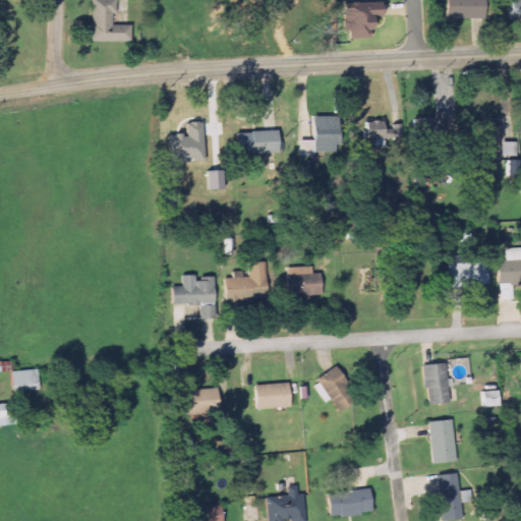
[(130,25),(112,25),(112,14),(116,14),(116,0),(91,0),(91,42),(130,42),(130,25)]
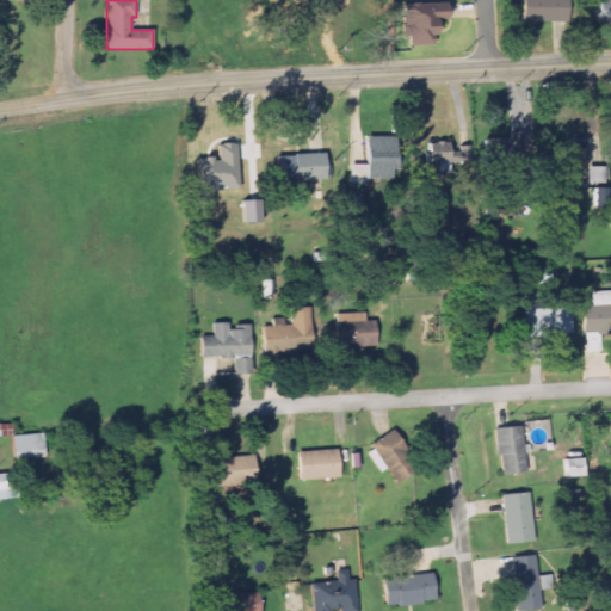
[(408,45),(434,45),(433,20),(446,20),(445,0),(400,0),(401,37),(408,37),(408,45)]
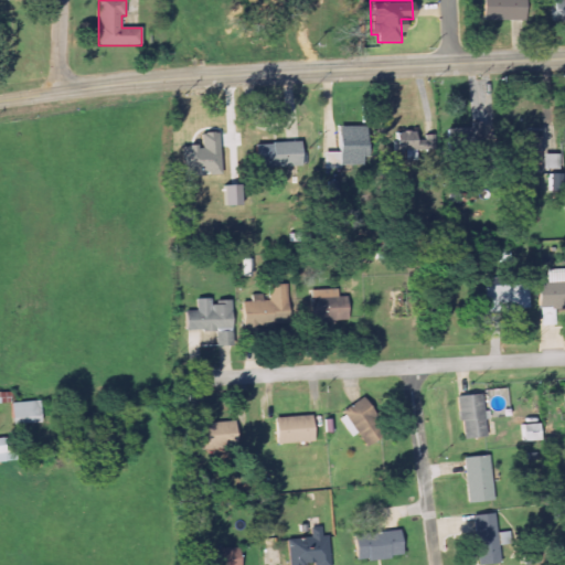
[(482,0),(483,20),(514,19),(513,0),(482,0)]
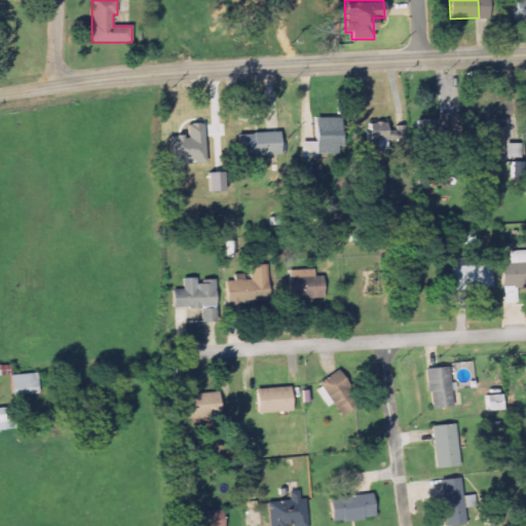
[(525,20),(525,0),(515,0),(515,20),(525,20)]
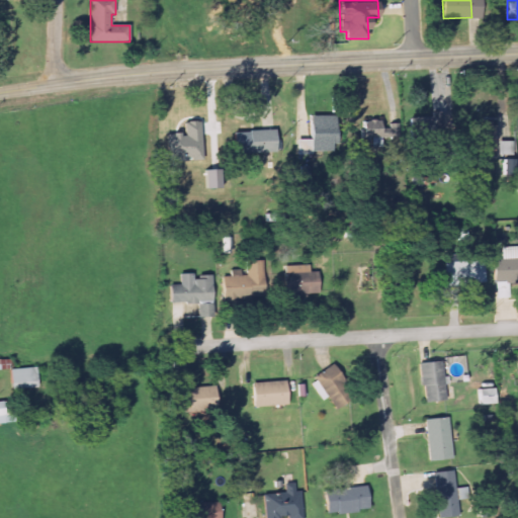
[(441,128),(441,112),(431,112),(431,117),(407,117),(408,136),(433,135),(433,130),(441,128)]
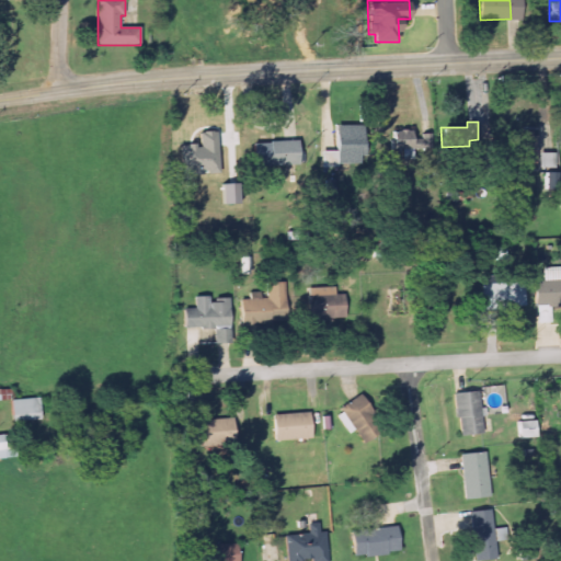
[(334,151),(320,151),(320,165),(361,165),(361,126),(334,125),(334,151)]
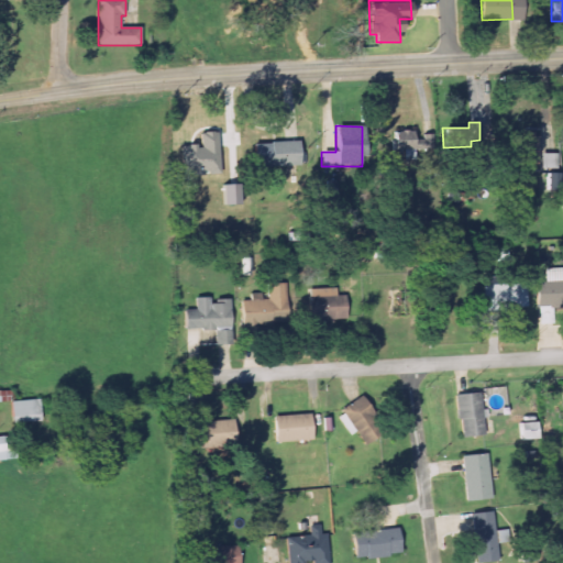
[(219,175),(219,132),(199,132),(200,145),(180,145),(181,175),(219,175)]
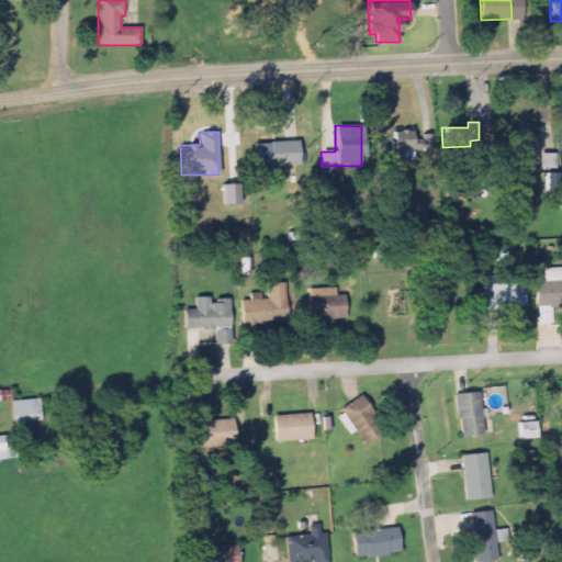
[(393,133),(393,152),(404,150),(404,159),(415,159),(415,149),(428,149),(427,132),(393,133)]
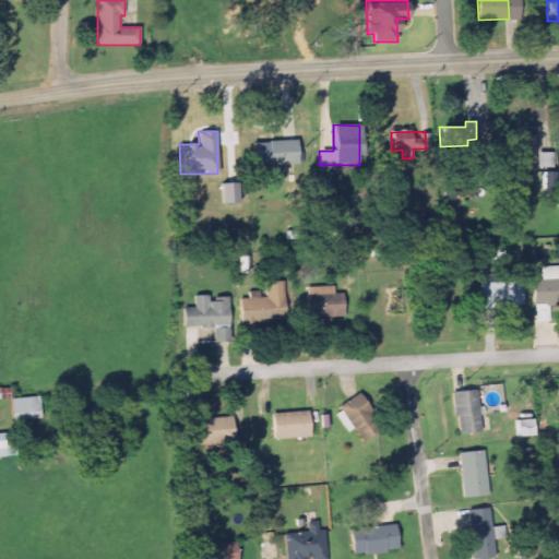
[(533,163),(534,135),(514,134),(514,163),(533,163)]
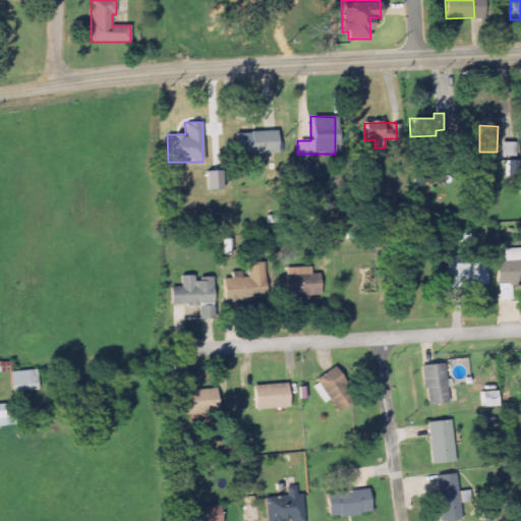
[(233,132),(234,155),(278,154),(277,131),(233,132)]
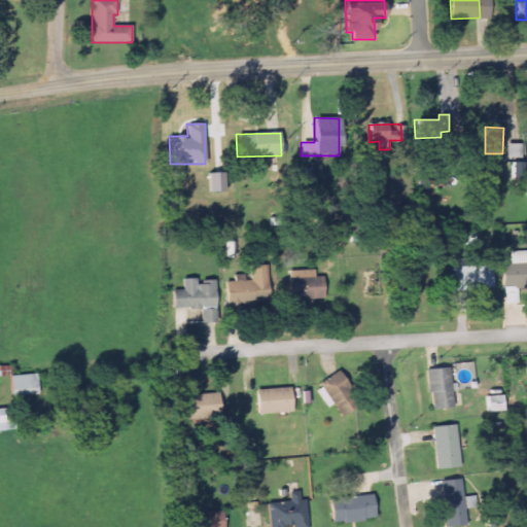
[(505,160),(519,161),(519,144),(505,143),(505,160)]
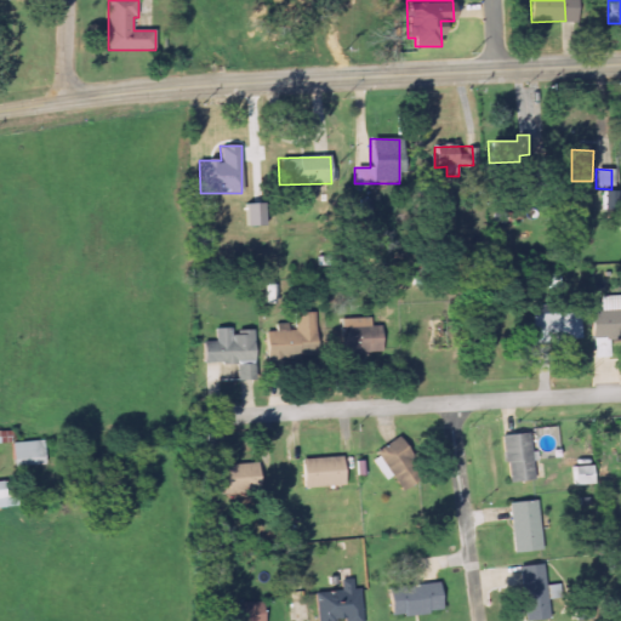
[(262,203),(244,204),(244,227),(263,226),(262,203)]
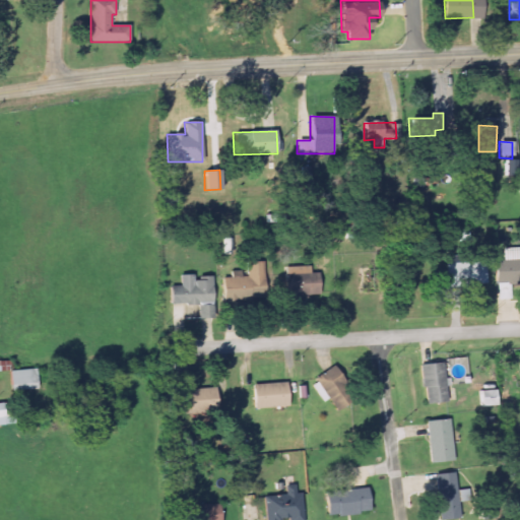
[(519,259),(495,261),(496,284),(499,284),(499,298),(510,297),(509,281),(519,280),(519,259)]
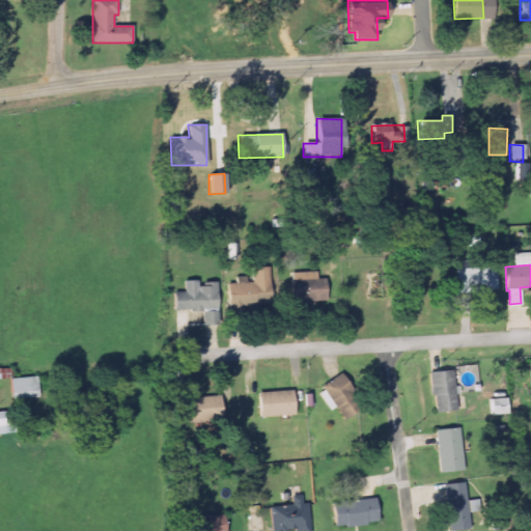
[(228,284),(228,308),(254,308),(254,297),(272,297),(271,267),(254,268),(255,278),(236,278),(236,283),(228,284)]
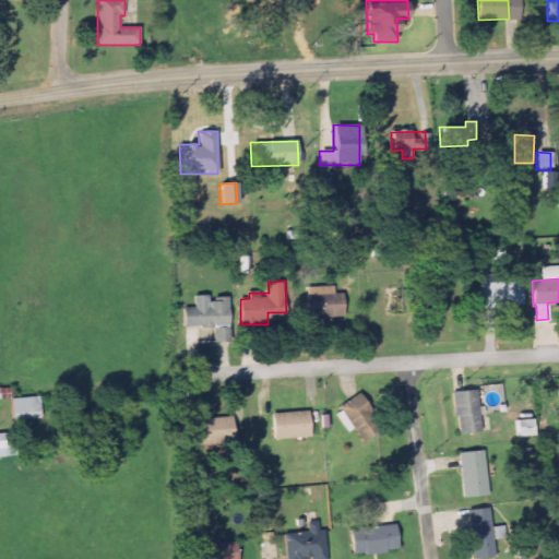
[(523,282),(479,283),(479,308),(523,307),(523,282)]
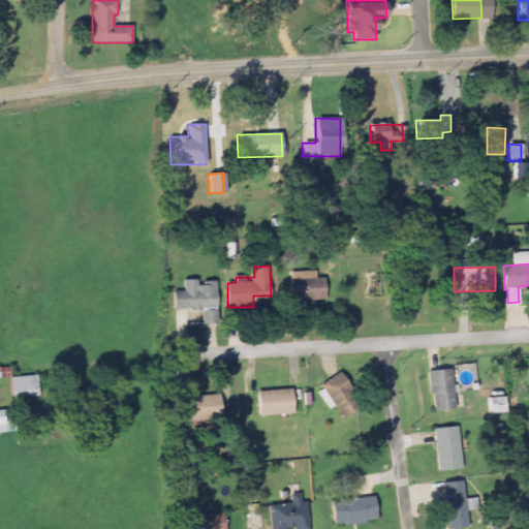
[(317,278),(316,271),(290,272),(291,302),(325,301),(325,278),(317,278)]
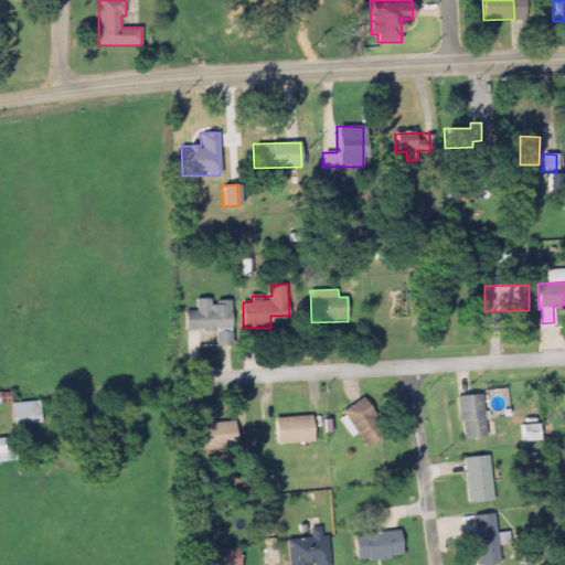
[(232,301),(213,302),(213,299),(196,299),(196,311),(183,311),(184,331),(215,330),(216,347),(233,345),(232,301)]
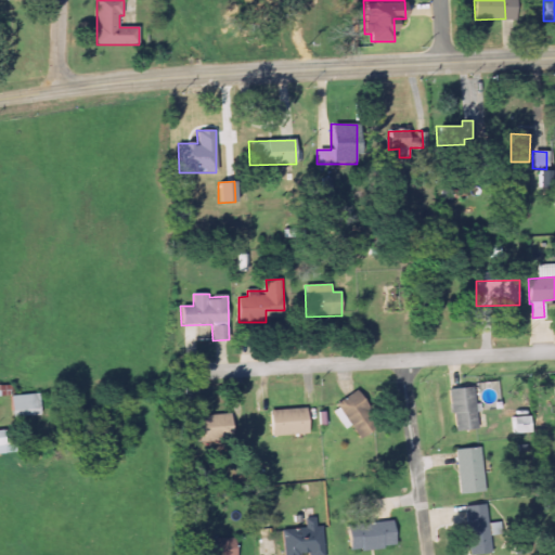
[(449,389),(455,431),(479,428),(474,387),(449,389)]
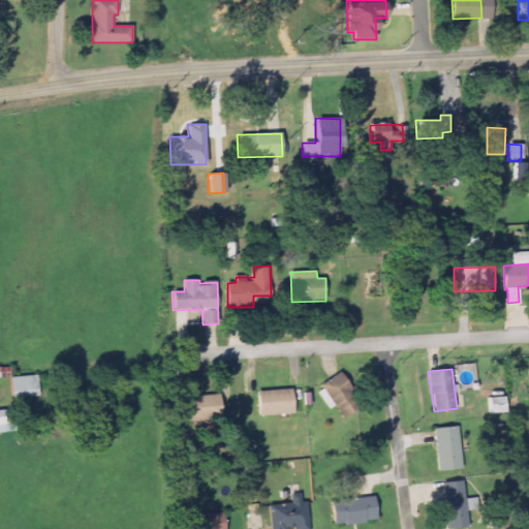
[(351,396),(336,374),(320,386),(336,407),(351,396)]
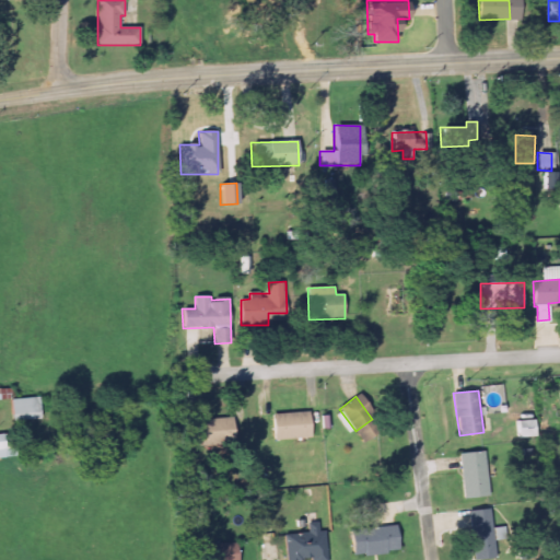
[(10,399),(11,421),(39,420),(38,398),(10,399)]
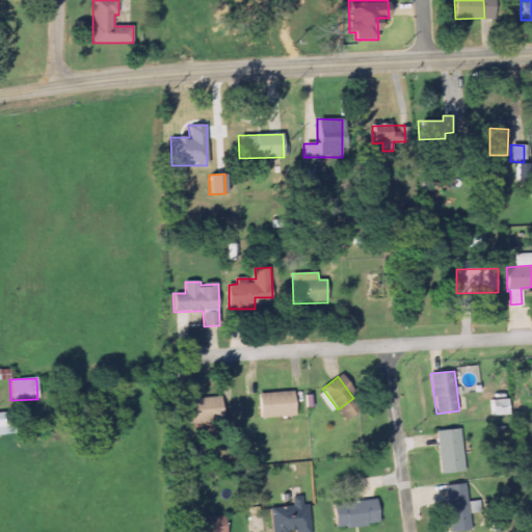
[(294,417),(293,392),(258,393),(259,418),(294,417)]
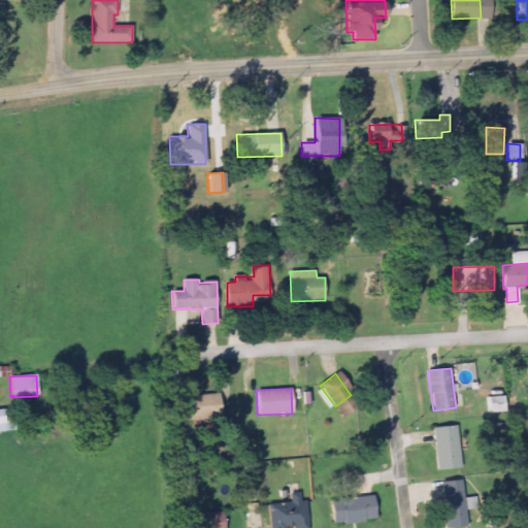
[(219,415),(219,394),(184,395),(185,416),(219,415)]
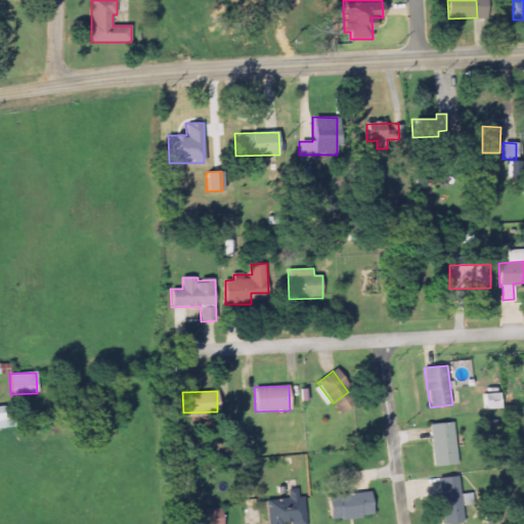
[(484,409),(499,409),(499,393),(483,394),(484,409)]
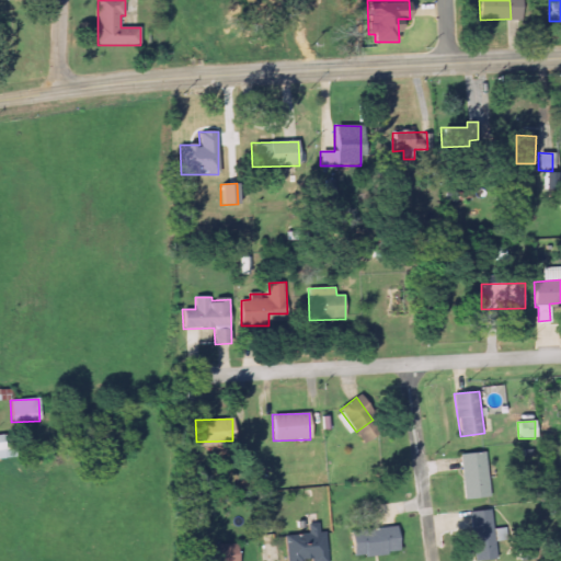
[(0,435),(0,458),(16,458),(16,444),(3,444),(3,435),(0,435)]
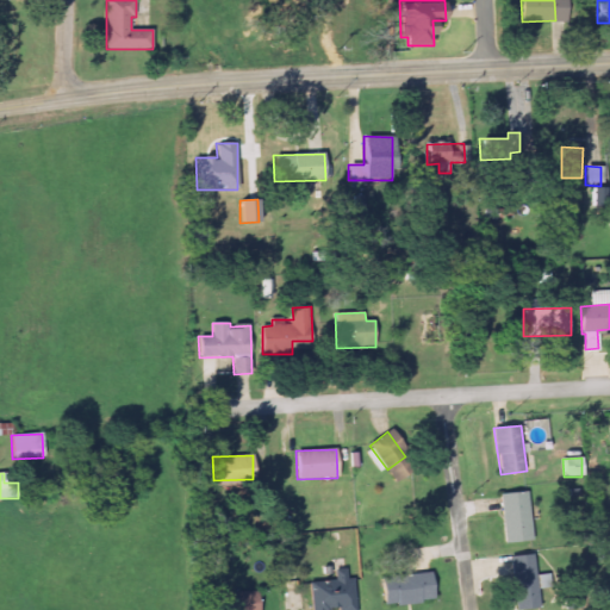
[(500,493),(504,543),(533,541),(529,492),(500,493)]
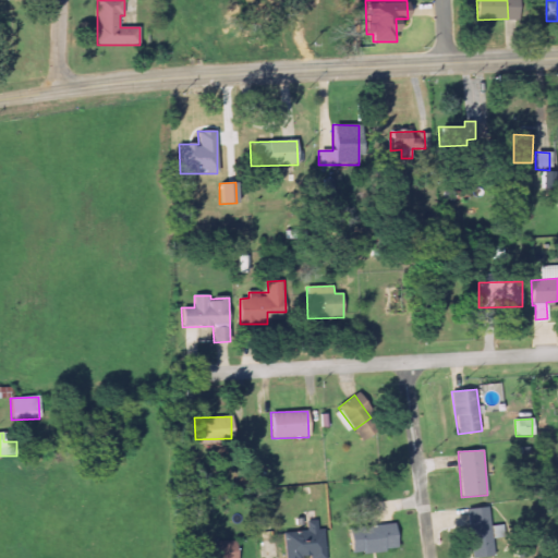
[(468,509),(471,557),(495,556),(492,508),(468,509)]
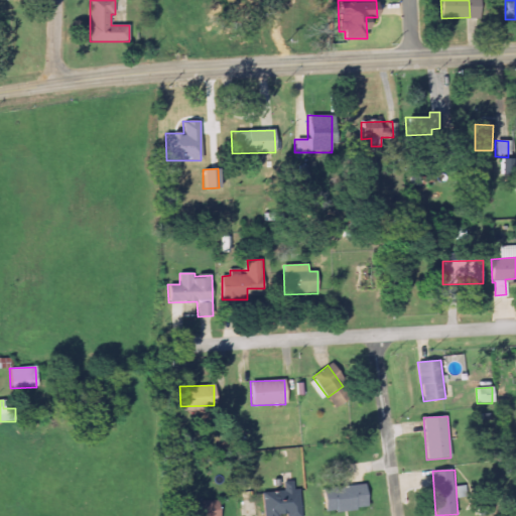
[(262,515),(274,515),(285,515),(299,515),(299,490),(293,490),(293,483),(282,483),(283,493),(262,494),(262,515)]
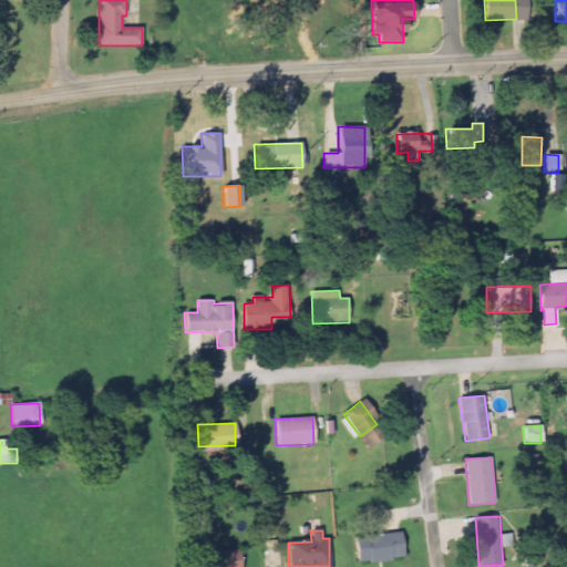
[(353,537),(356,564),(403,559),(401,533),(353,537)]
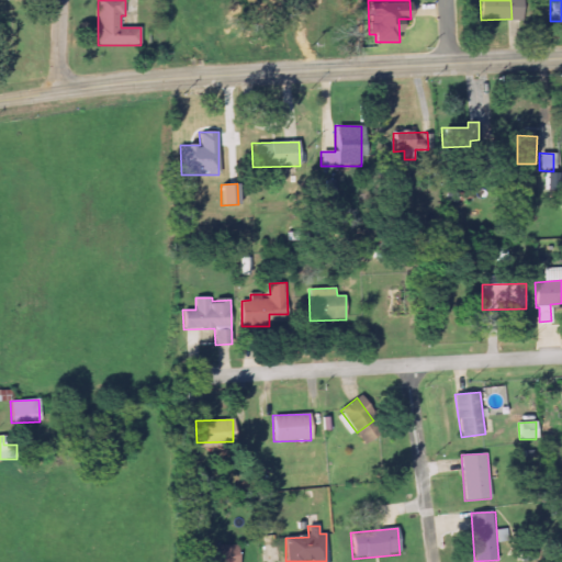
[(237,561),(237,546),(202,547),(202,561),(237,561)]
